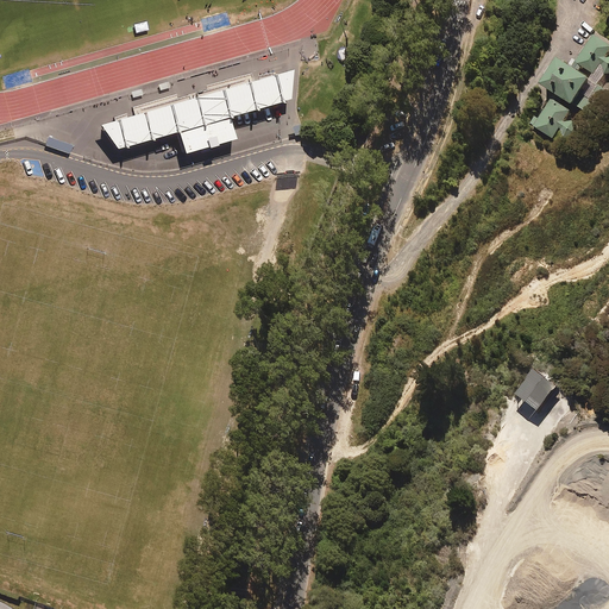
[(564,61),(547,88),(557,94),(547,108),(546,108),(534,127),(554,139),(560,130),(562,131),(563,139),(579,137),(577,123),(567,124),(566,123),(576,106),(591,115),(607,90),(598,85),(604,75),(608,74),(608,58),(606,60),(608,54),(608,44),(591,33),(571,66),(564,61)]
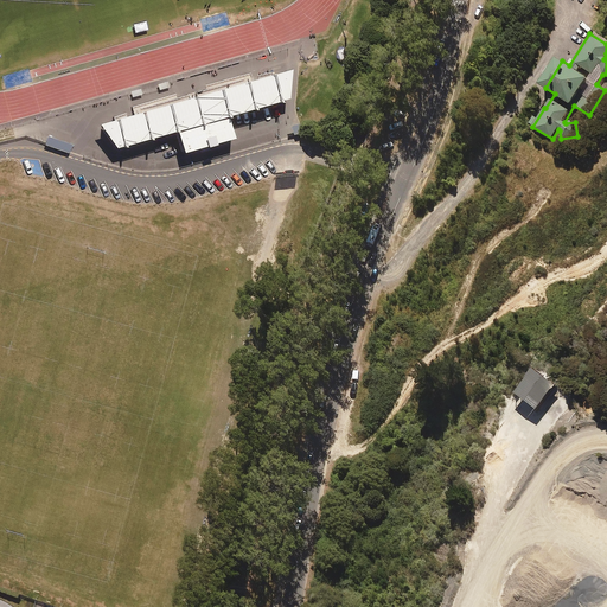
[(294,69),(101,125),(117,148),(179,132),(230,116),(292,98),(294,69)]
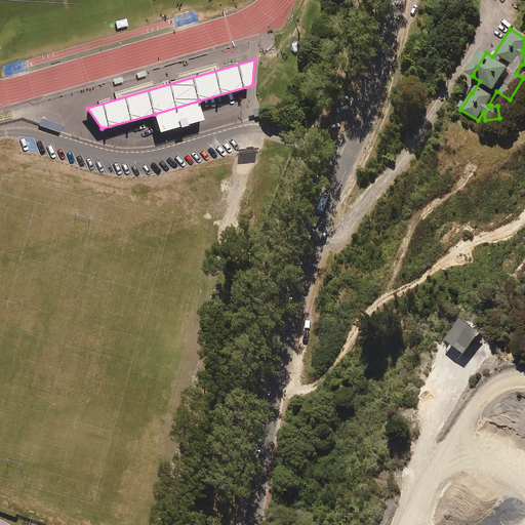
[(252,110),(254,117),(261,115),(259,108),(252,110)]
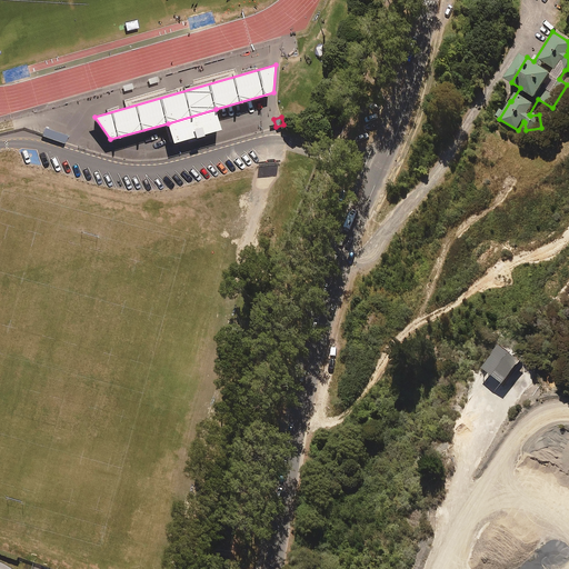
[(43,133),(42,136),(66,143),(66,142),(68,136),(46,128),(43,133)]
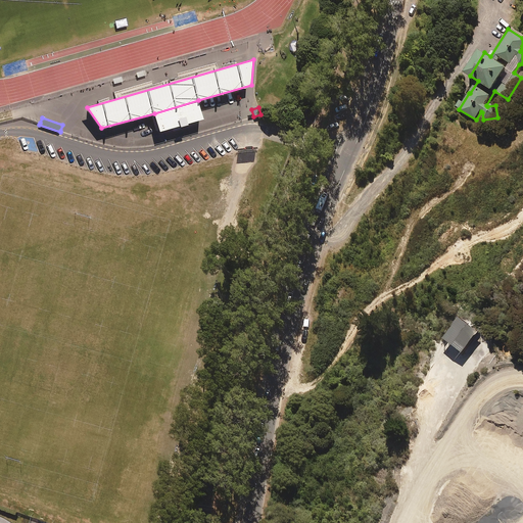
[(477,332),(457,317),(440,338),(450,345),(461,353),(477,332)]
